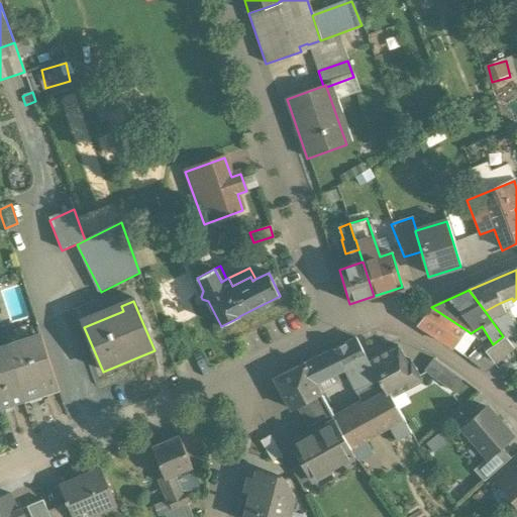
[(496,305),(485,311),(503,336),(514,331),(500,303),(496,305)]
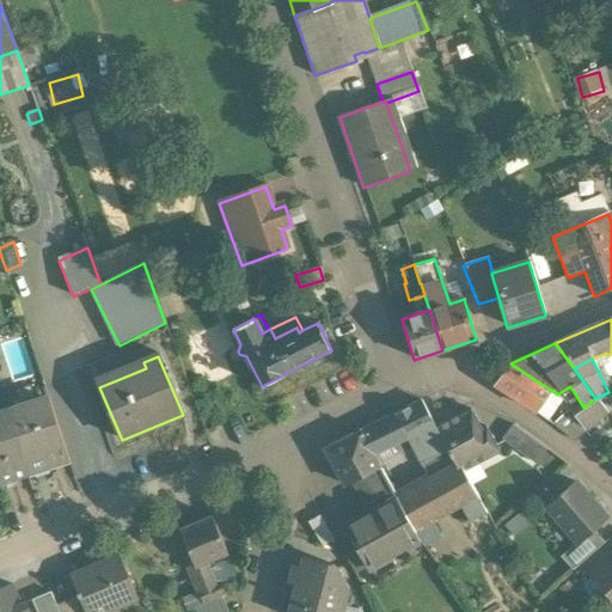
[(552,391),(510,363),(494,385),(537,414),(552,391)]
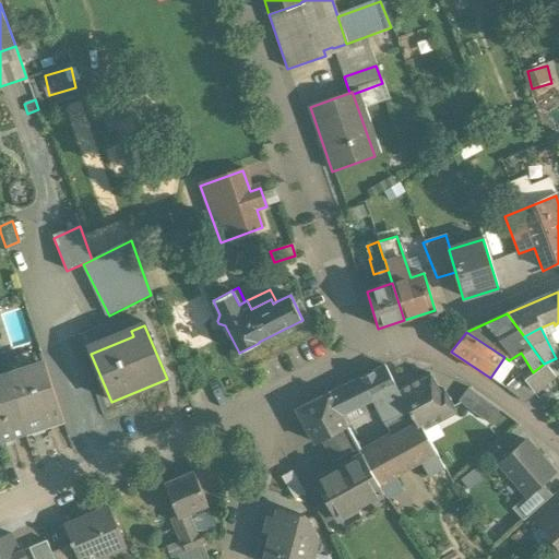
[(556,358),(544,364),(554,376),(558,373),(558,366),(557,360),(556,358)]
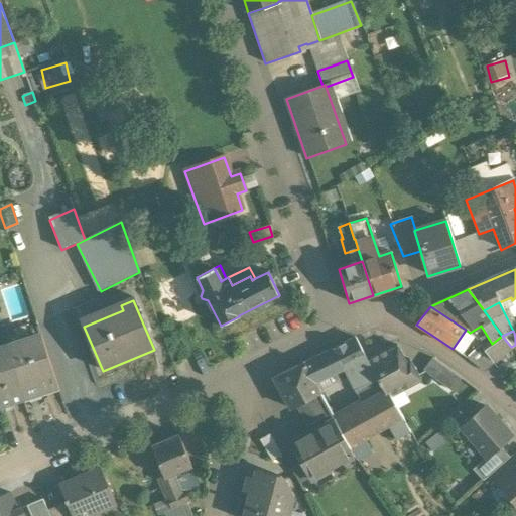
[(483,342),(474,336),(460,354),(468,359),(480,346),(483,342)]
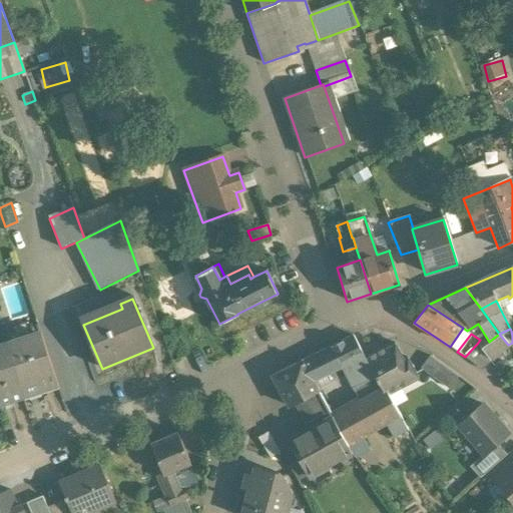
[(482,348),(477,344),(465,357),(484,371),(494,361),(491,358),(509,346),(508,345),(499,334),(489,342),(482,348)]
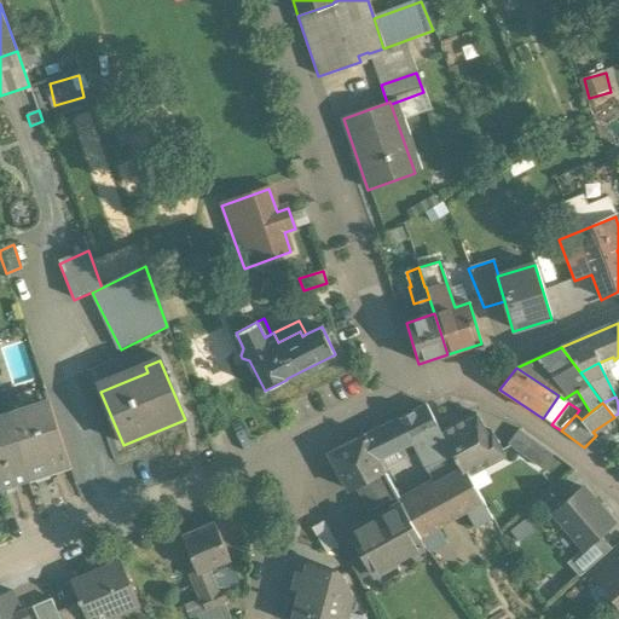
[(50,406),(9,421),(29,482),(70,469),(50,406)]
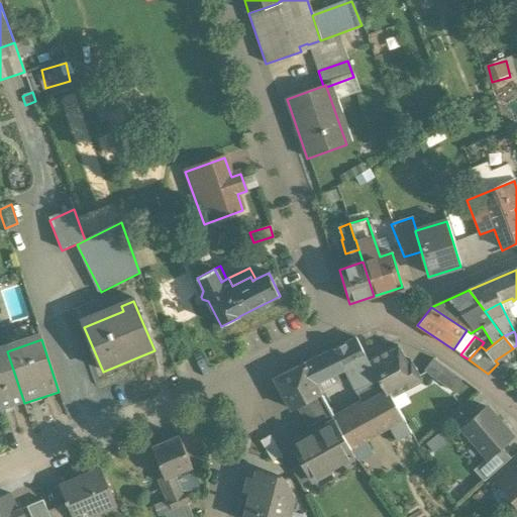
[(385,394),(355,339),(325,354),(333,371),(345,364),(368,403),(334,422),(349,449),(390,426),(397,440),(411,433),(388,392),(385,394)]
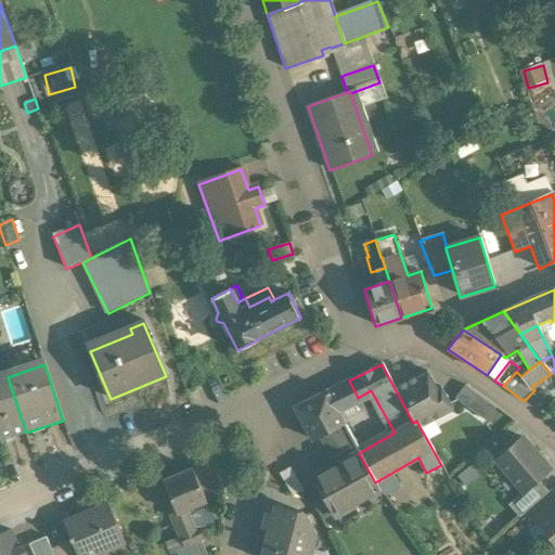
[(424,372),(398,386),(416,421),(420,421),(428,416),(430,422),(449,411),(437,387),(433,389),(424,372)]
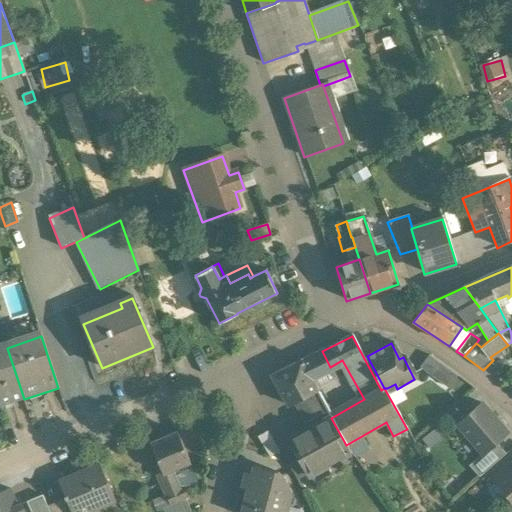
[(322,351),(272,377),(288,405),(293,402),(316,391),(309,377),(316,373),(330,367),(322,351)]
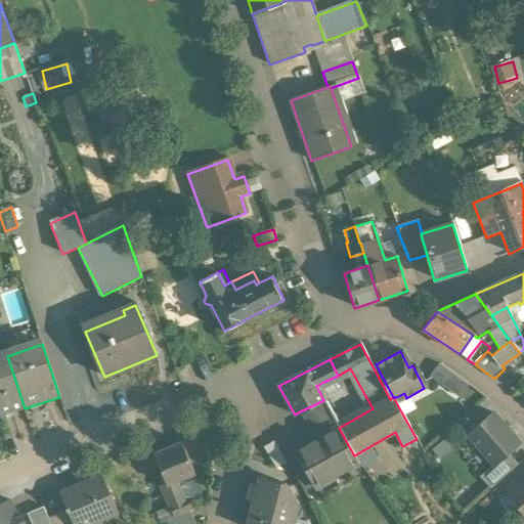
[(0,416),(25,408),(9,362),(0,365),(0,416)]
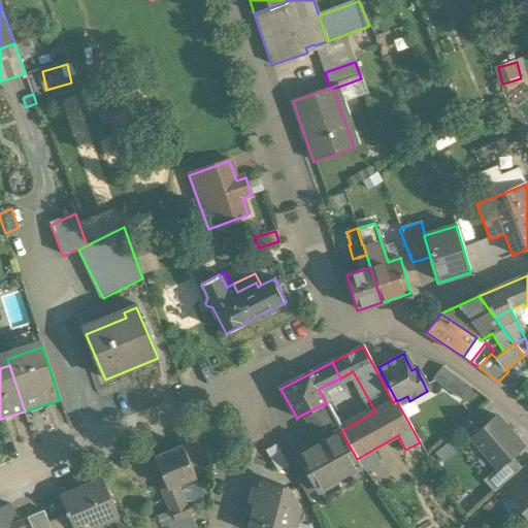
[(469,387),(439,366),(430,380),(460,400),(469,387)]
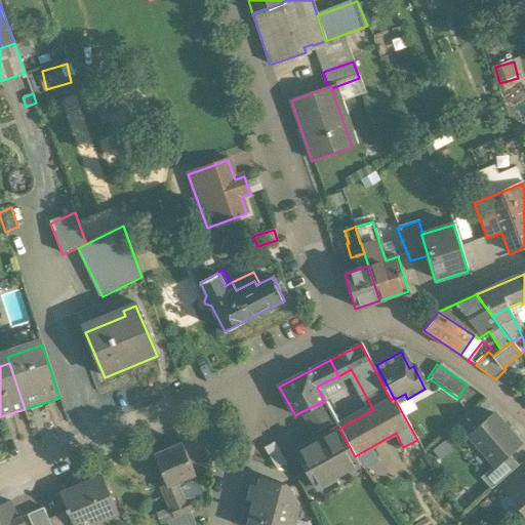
[(324,401),(300,412),(316,441),(339,429),(324,401)]
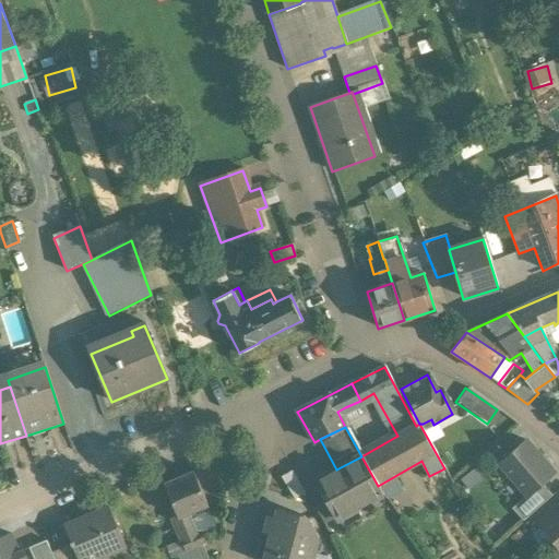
[(555,473),(525,440),(498,463),(526,496),(527,497),(540,485),(555,473)]
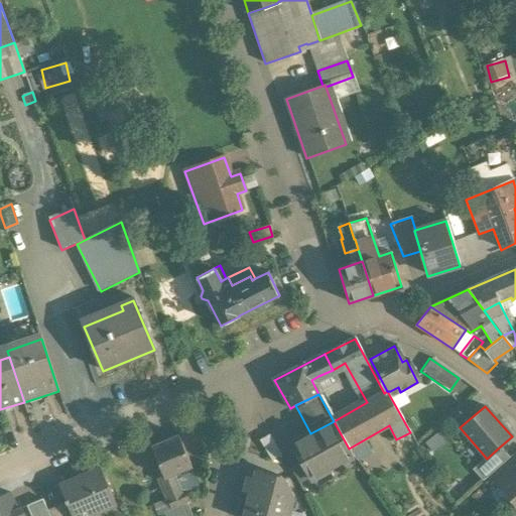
[(310,433),(291,443),(292,445),(309,478),(311,481),(330,471),(327,466),(351,453),(349,448),(334,421),(310,433)]
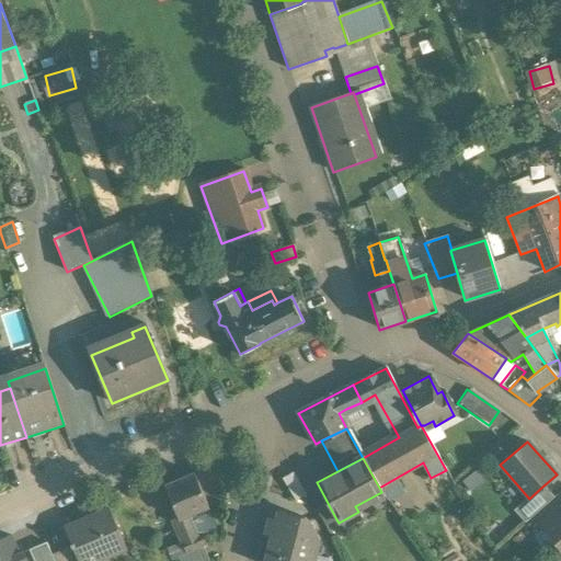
[(306,495),(293,472),(282,479),(296,502),(306,495)]
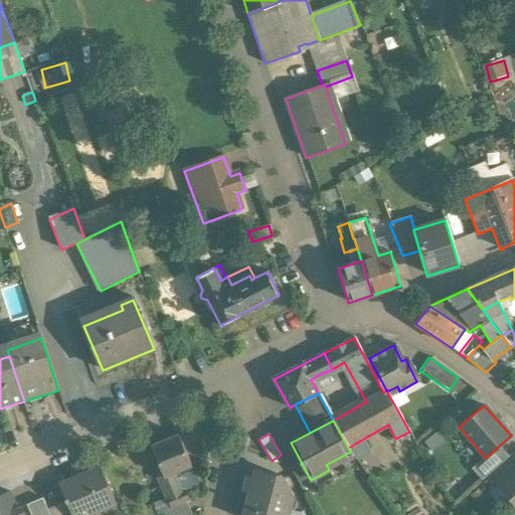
[(179,436),(151,447),(164,478),(190,467),(179,436)]
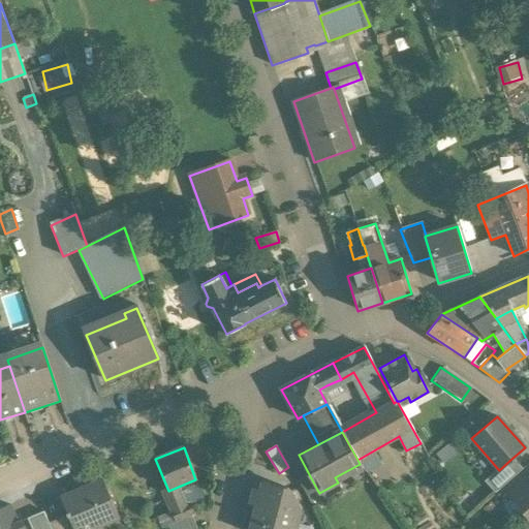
[(317,490),(300,457),(288,463),(307,495),(317,490)]
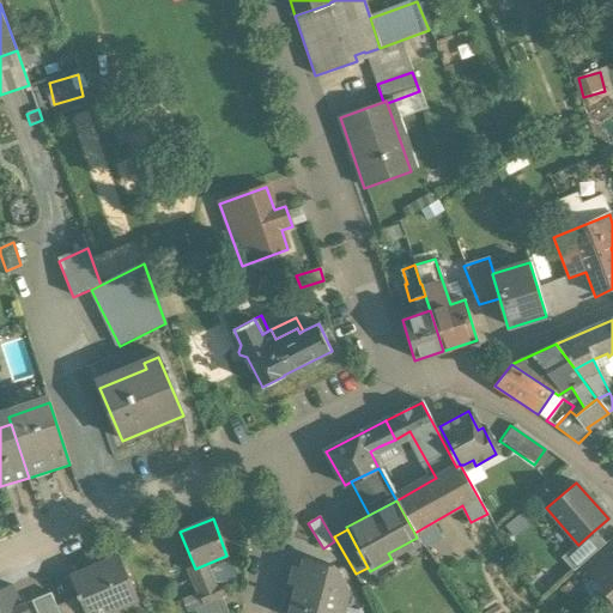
[(605,545),(593,532),(578,545),(577,544),(559,559),(572,574),(577,569),(605,545)]
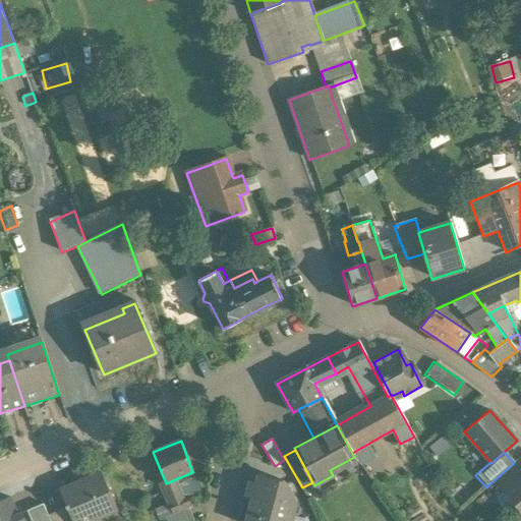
[(514,463),(490,483),(500,494),(504,490),(503,488),(520,472),(520,464),(518,460),(514,463)]
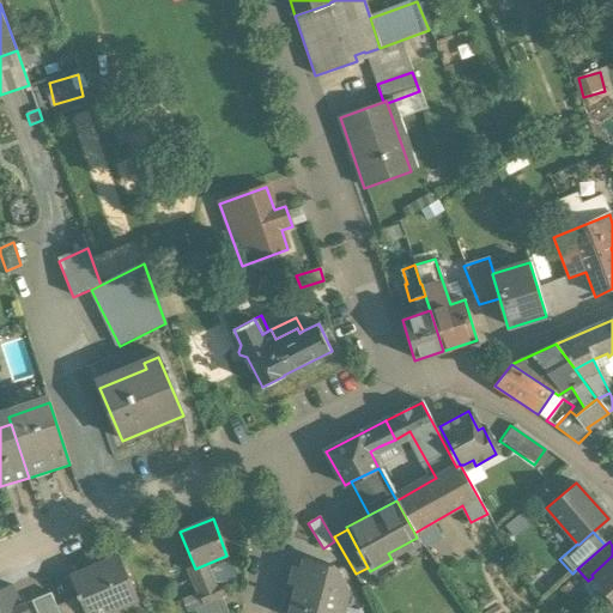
[(612,556),(592,575),(593,577),(612,600),(612,599),(612,556)]
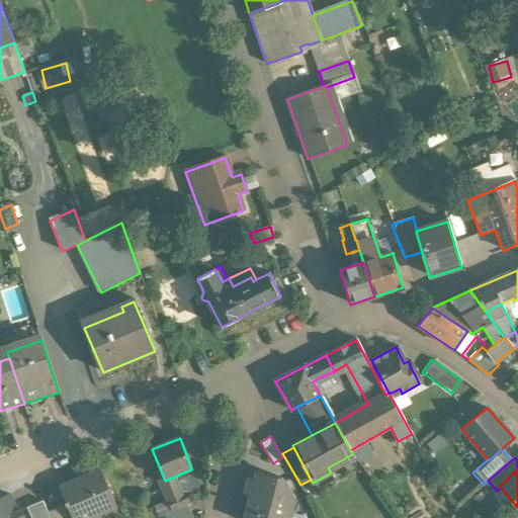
[(99,470),(59,488),(66,505),(71,517),(92,517),(115,508),(99,470)]
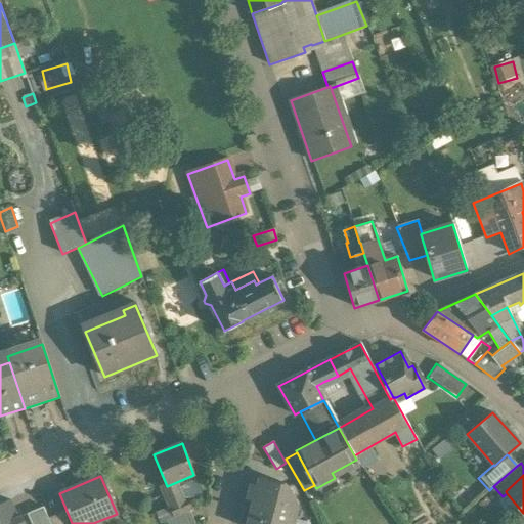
[(281,484),(259,479),(257,485),(250,484),(247,497),(254,499),(247,523),(291,523),(296,506),(286,503),(288,494),(288,492),(287,489),(285,487),(284,485),(281,484)]
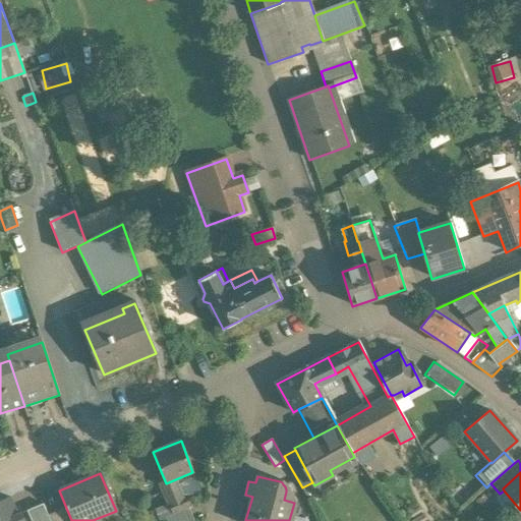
[(0,520),(18,520),(9,499),(0,502),(0,520)]
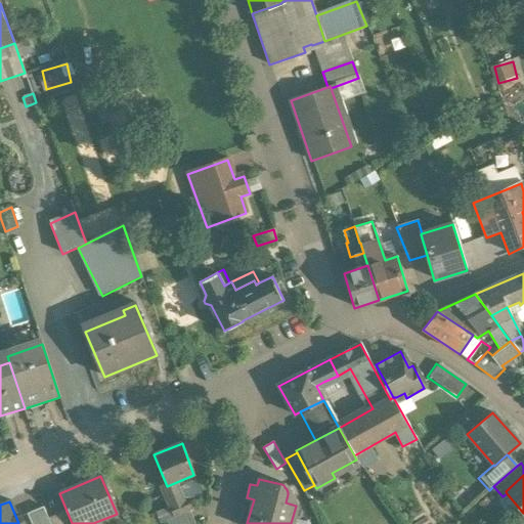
[(43,508),(27,515),(31,523),(50,523),(48,519),(43,508)]
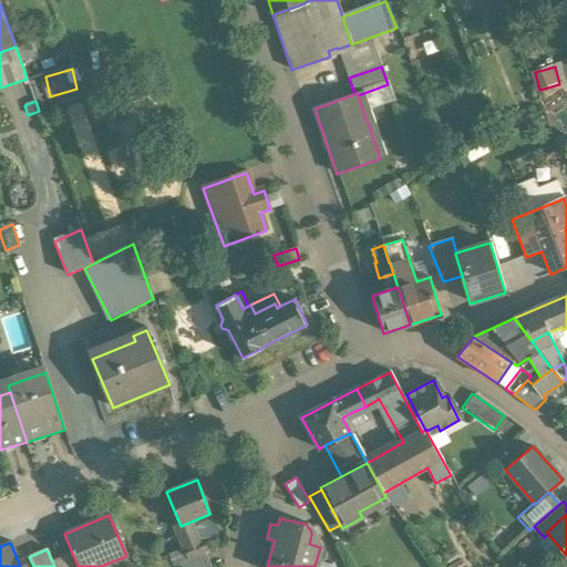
[(78,566),(72,553),(52,562),(54,566),(78,566)]
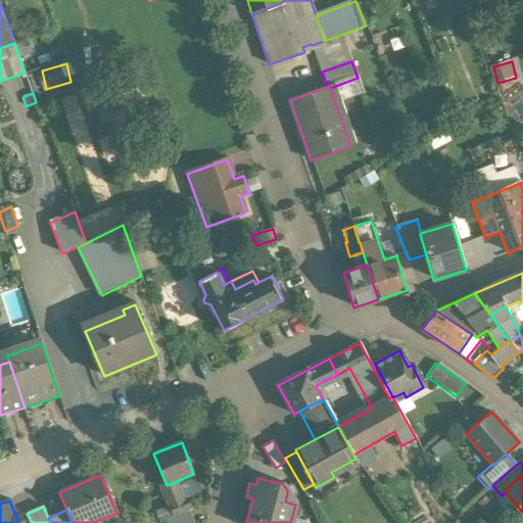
[(193,522),(189,510),(167,519),(168,522),(193,522)]
